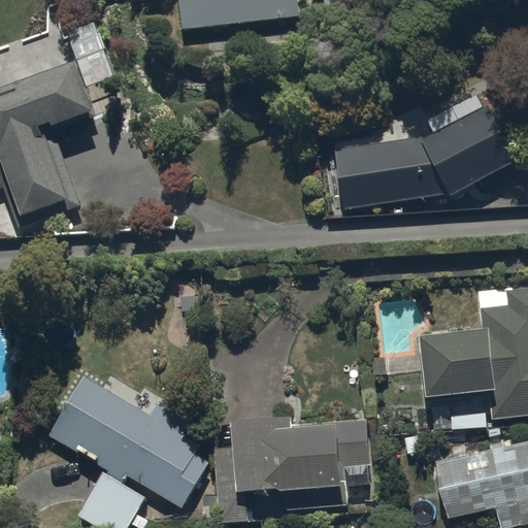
[(179,0),(184,38),(301,26),(298,0),(179,0)]
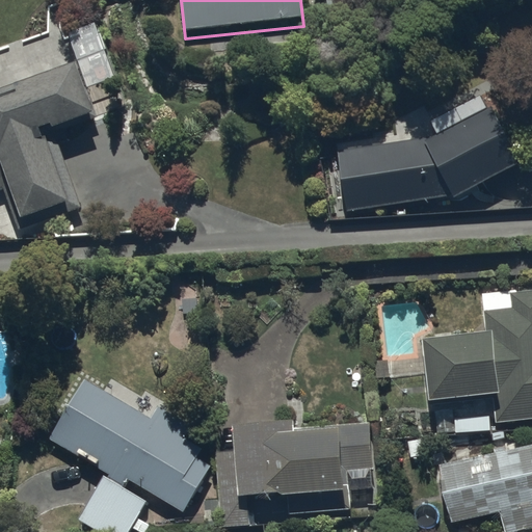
[(101,130),(79,68),(0,95),(0,196),(6,195),(20,235),(75,216),(51,148),(101,130)]
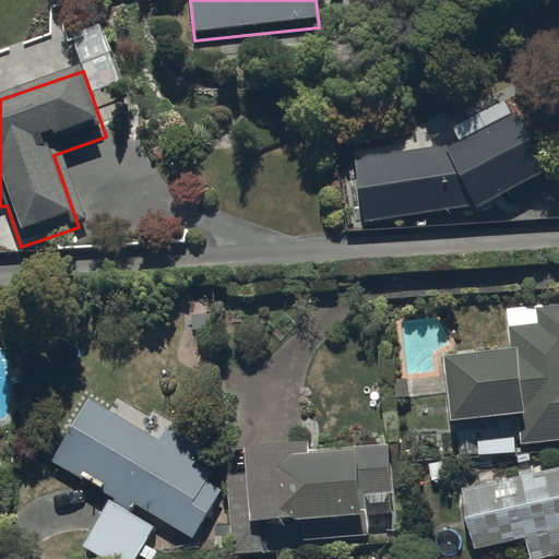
[(454,141),(354,157),(363,222),(471,206),(475,213),(545,176),(514,115),(454,145),(454,141)]
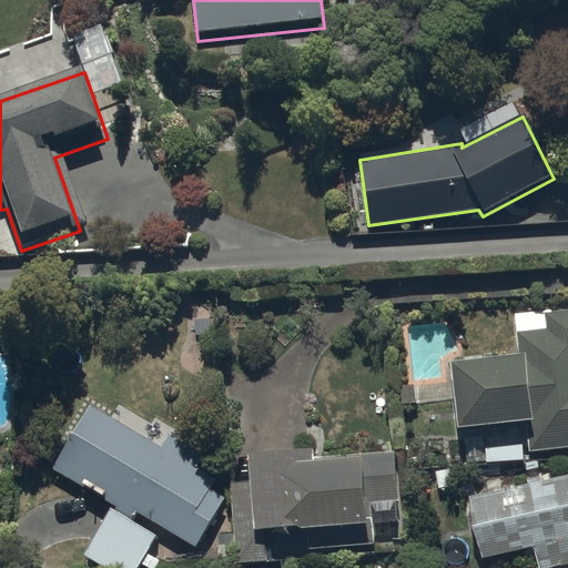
[(518,352),(453,358),(462,436),(527,429),(530,452),(567,446),(567,307),(514,314),(518,352)]
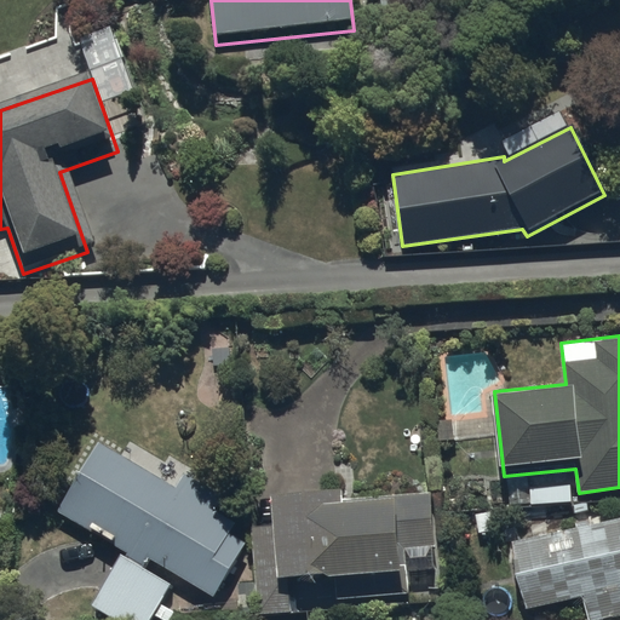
[(125,549),(91,604),(118,619),(151,619),(173,586),(144,569),(149,561),(213,600),(246,545),(231,537),(237,527),(218,515),(227,500),(185,476),(177,489),(96,443),(56,510),(125,549)]
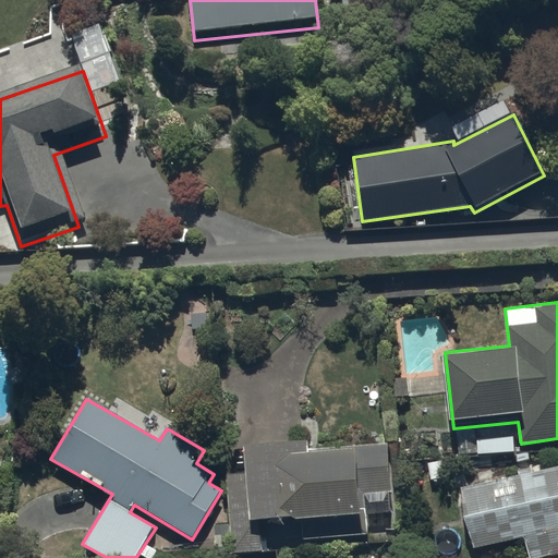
[(304,524),(305,540),(368,535),(367,513),(392,511),(387,443),(308,449),(308,440),(244,446),(246,475),(225,477),(230,555),(240,554),(265,552),(263,528),(304,524)]
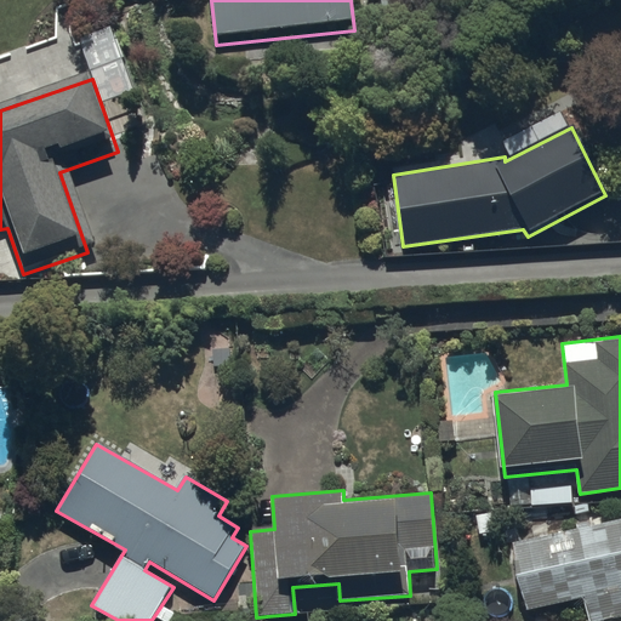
[(620,620),(620,522),(512,545),(527,611),(587,599),(591,620),(594,620),(605,619),(605,620),(620,620)]
